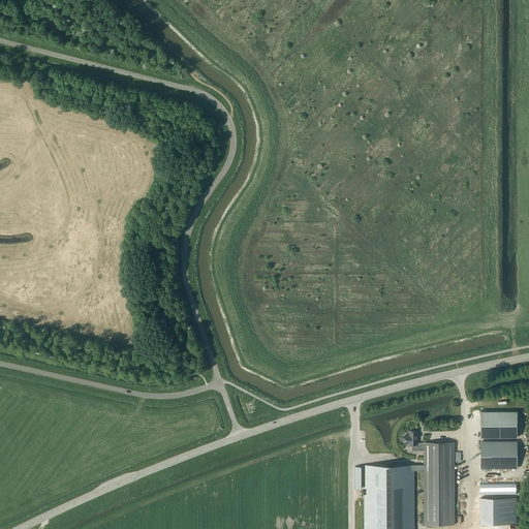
[(480,411),(480,437),(517,437),(517,411),(480,411)]
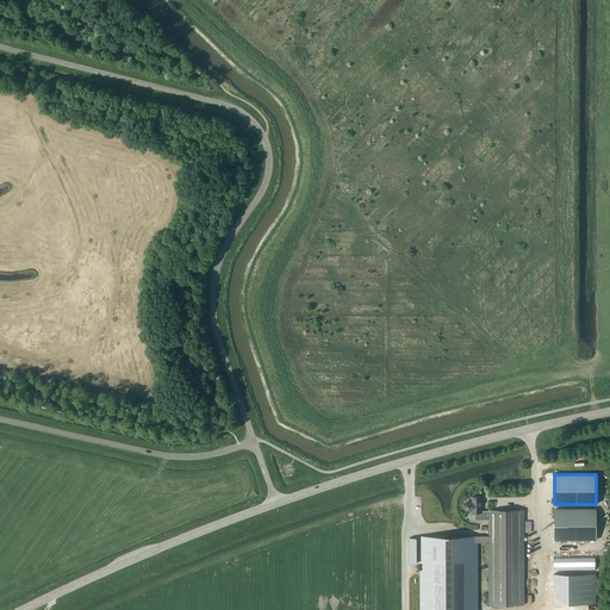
[(524,604),(524,510),(489,510),(489,511),(481,511),(481,497),(472,497),(472,502),(467,502),(467,511),(475,511),(475,512),(478,512),(478,520),(489,520),(489,536),(489,545),(489,604),(524,604)]
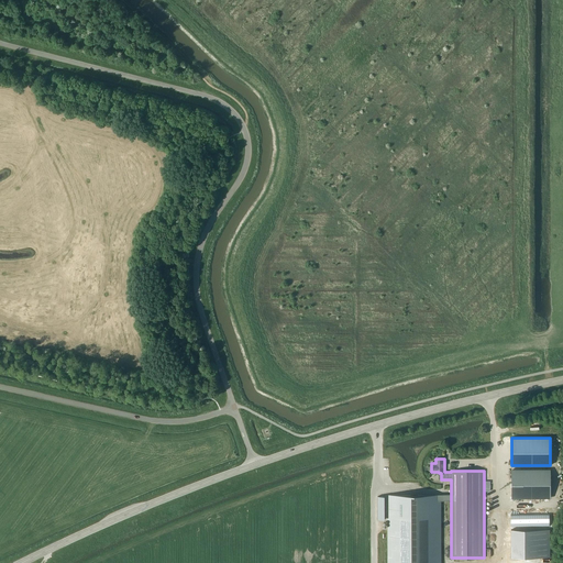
[(550,471),(512,471),(512,498),(550,497),(550,471)]
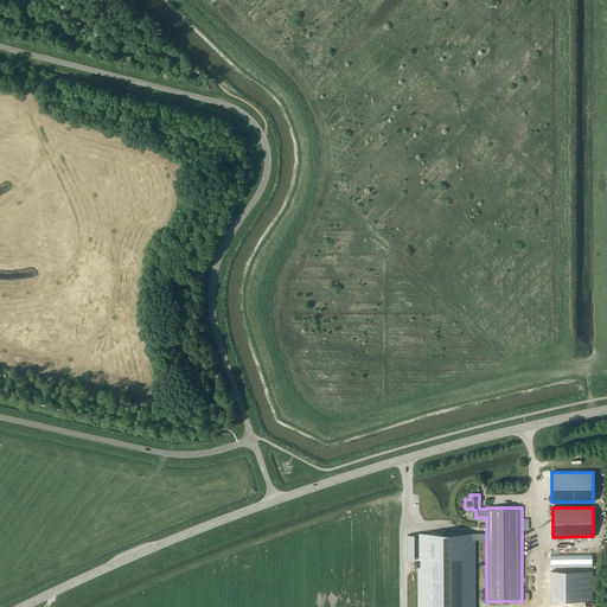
[(474,606),(474,542),(486,542),(486,534),(419,534),(419,535),(407,535),(407,560),(415,560),(415,554),(419,554),(419,606),(474,606)]
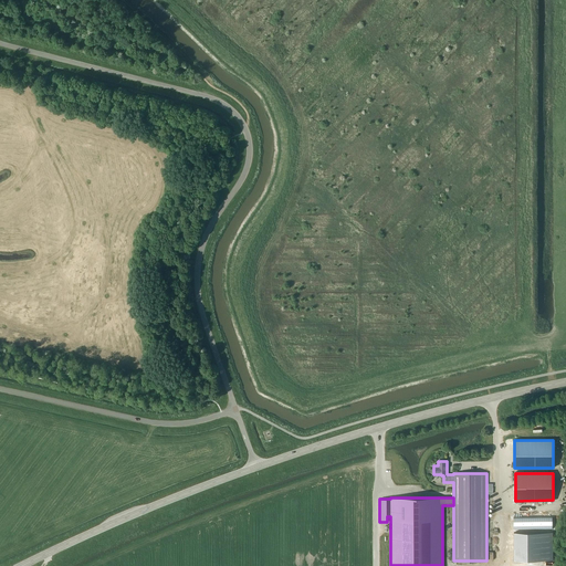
[(512,532),(512,559),(553,559),(553,532),(512,532)]
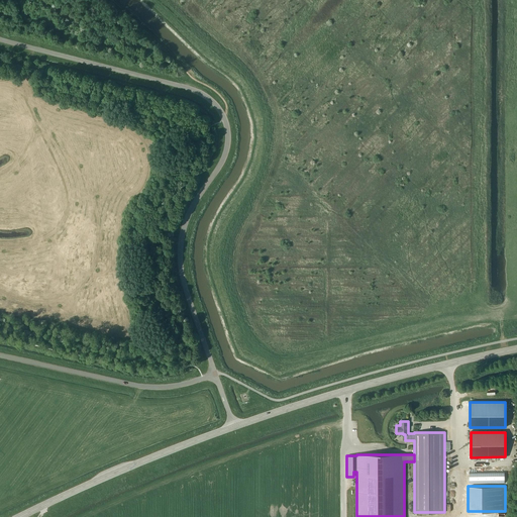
All buildings are outlined.
